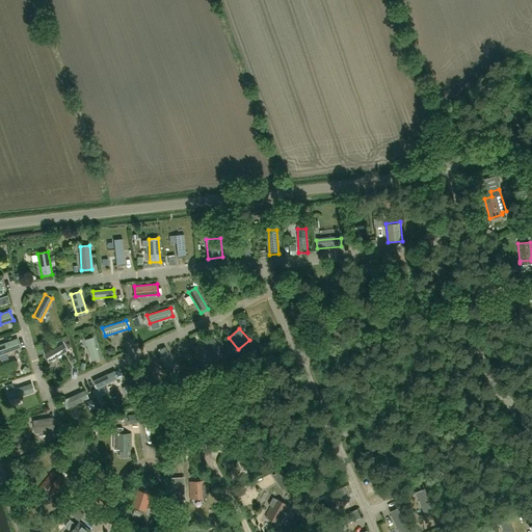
[(0,344),(0,354),(21,347),(17,338),(0,344)]
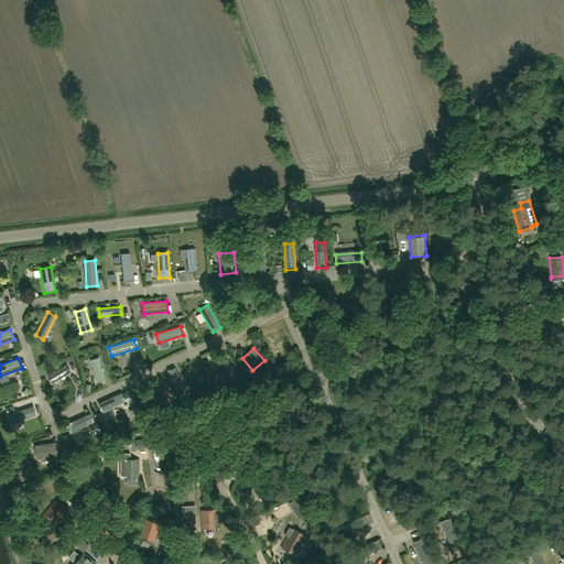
[(90,361),(97,382),(105,380),(98,358),(90,361)]
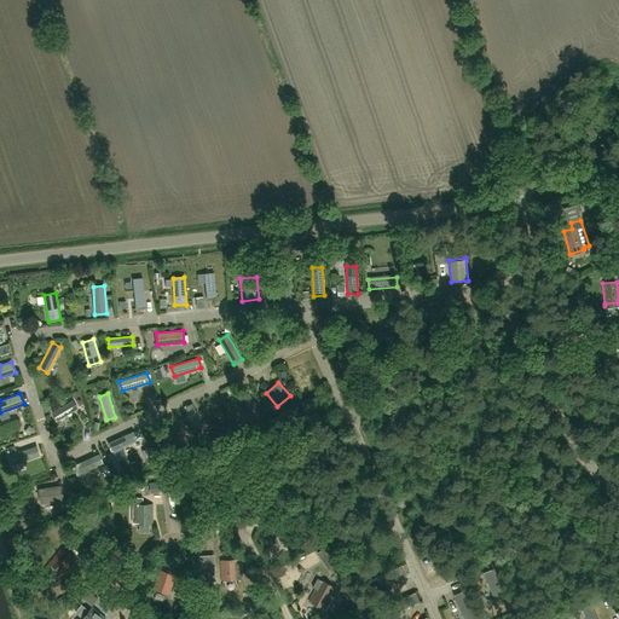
[(235,400),(246,421),(258,414),(248,393),(235,400)]
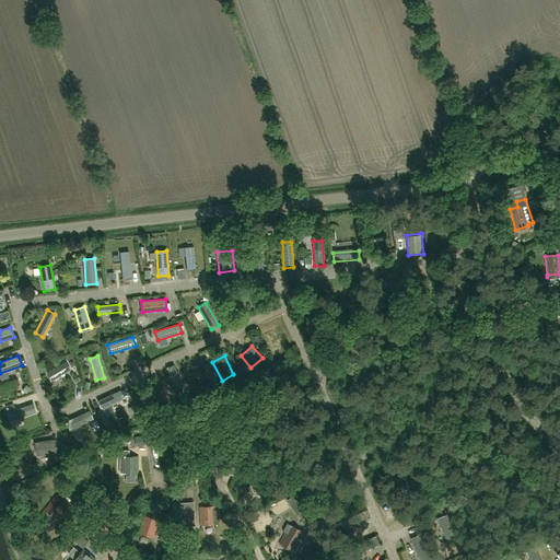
[(70,369),(66,362),(47,373),(51,380),(70,369)]
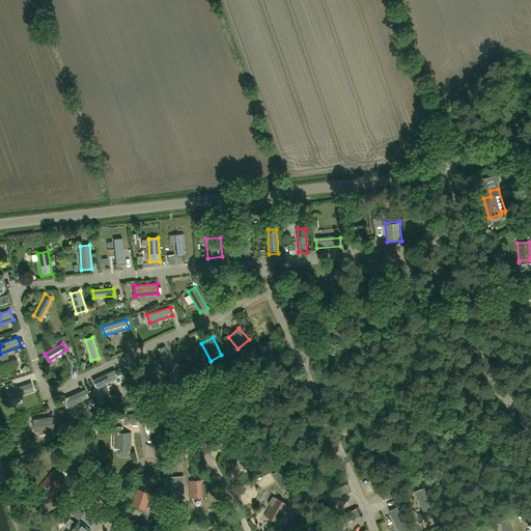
[(57,368),(74,357),(70,351),(53,362),(57,368)]
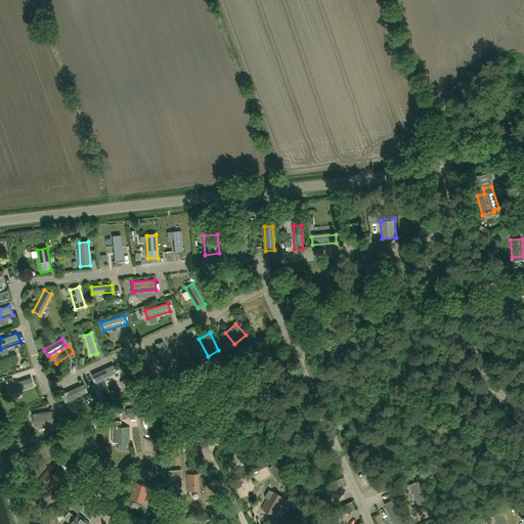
[(96,383),(118,373),(114,364),(92,376),(96,383)]
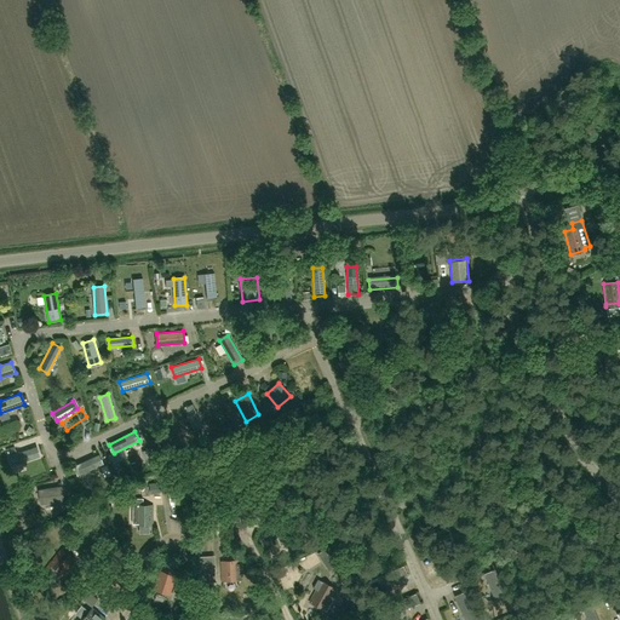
[(10,454),(13,466),(39,457),(35,446),(10,454)]
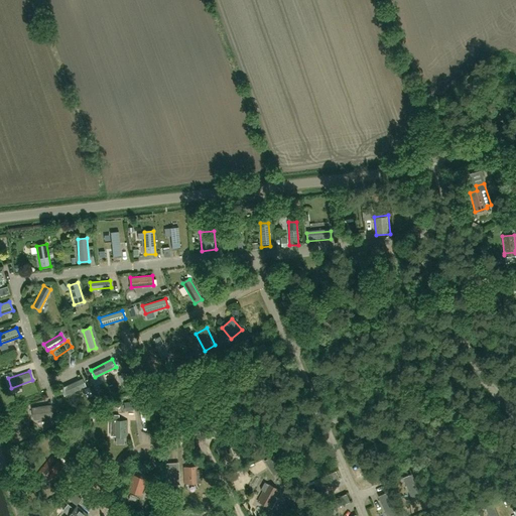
[(87,385),(84,377),(62,388),(67,395),(87,385)]
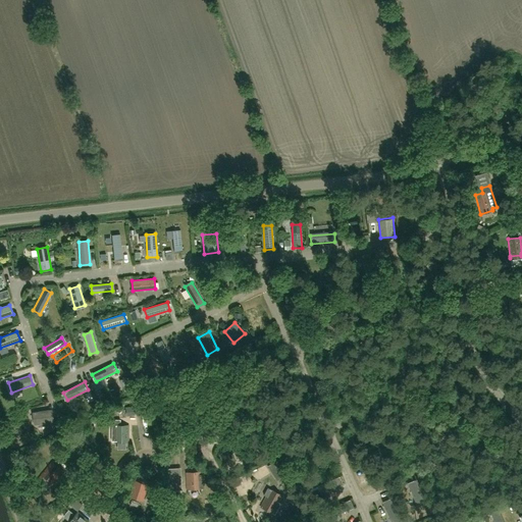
[(193,405),(186,389),(173,394),(179,410),(193,405)]
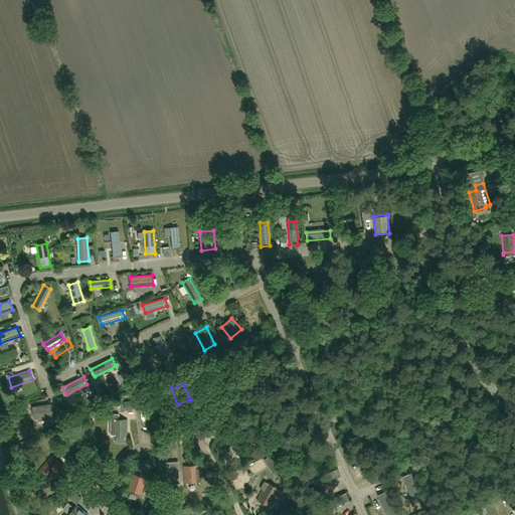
[(132,400),(124,401),(125,409),(133,408),(132,400)]
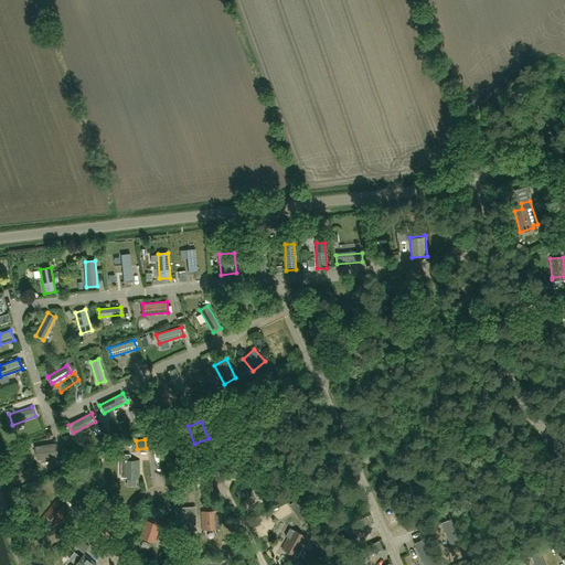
[(55,444),(35,447),(36,460),(57,457),(55,444)]
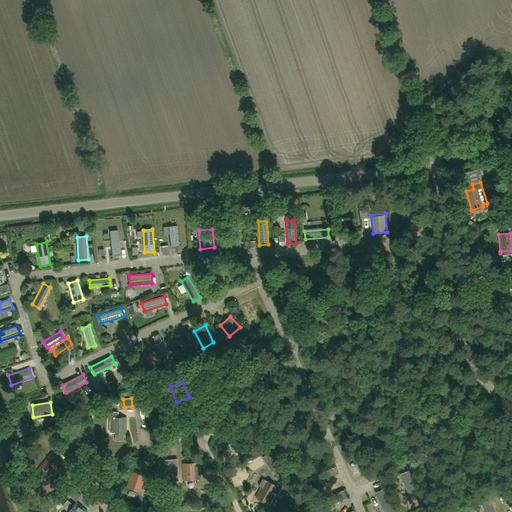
[(125,418),(117,418),(117,412),(109,412),(109,433),(125,433),(125,418)]
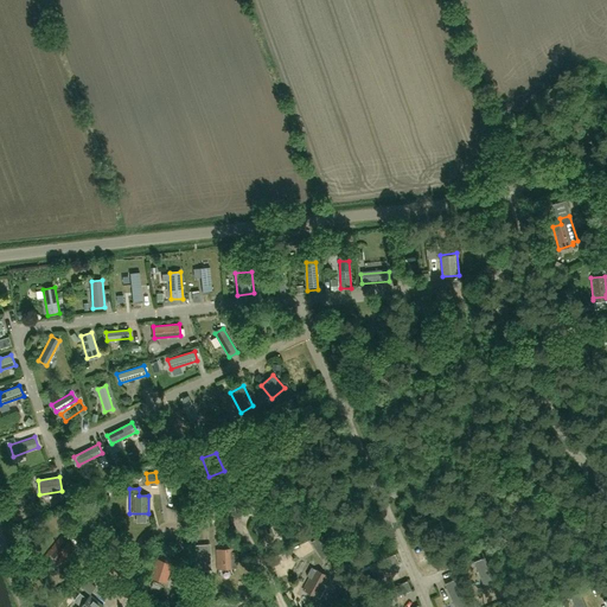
[(62,566),(74,550),(61,540),(49,555),(62,566)]
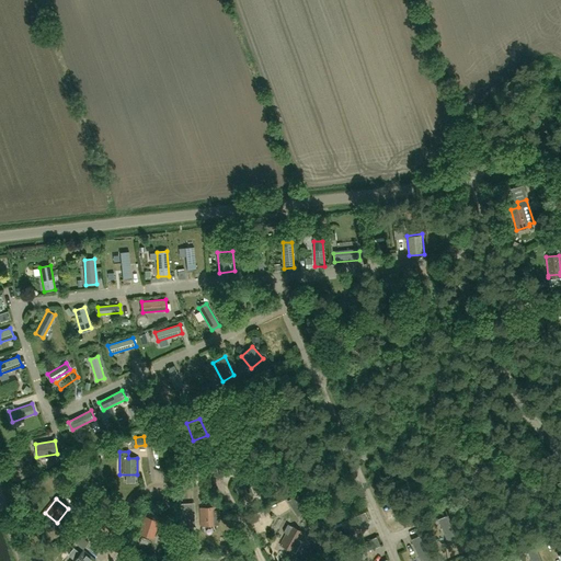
[(218,525),(218,508),(201,510),(201,526),(218,525)]
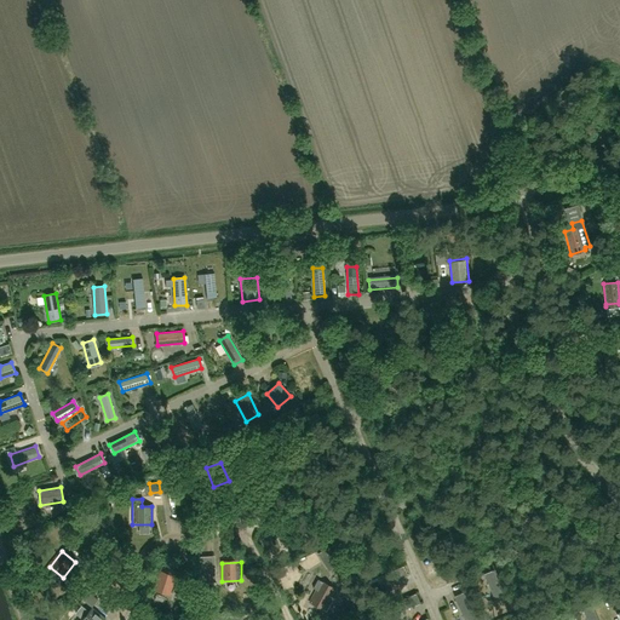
[(154,590),(170,595),(176,578),(160,572),(154,590)]
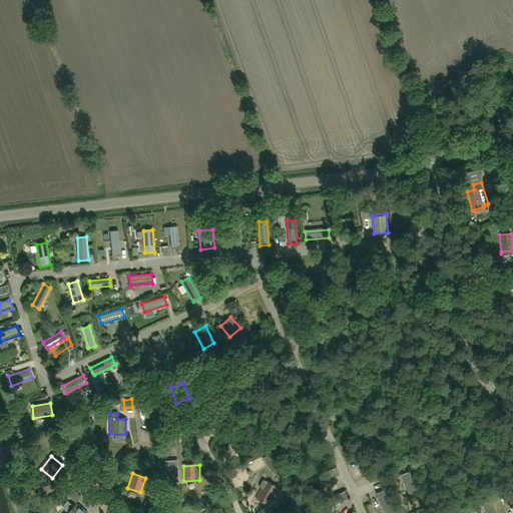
[(277,496),(274,494),(278,488),(276,486),(276,487),(264,480),(260,487),(263,488),(257,499),(270,506),(277,496)]
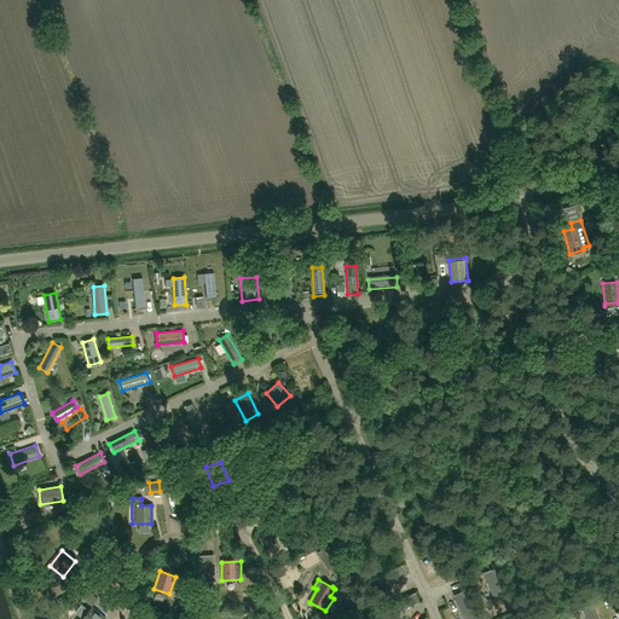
[(423,599),(397,608),(399,618),(411,618),(428,613),(423,599)]
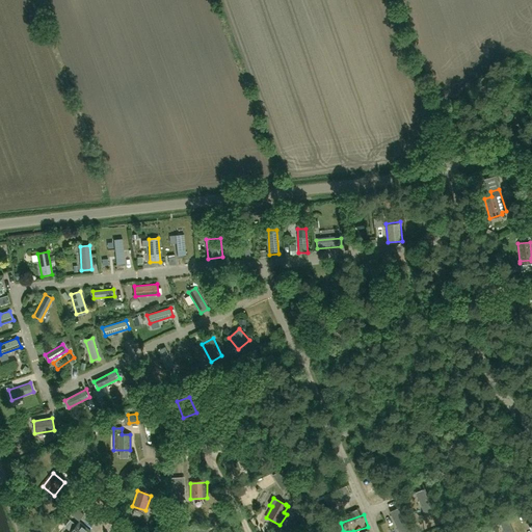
[(90,531),(77,522),(69,531),(90,531)]
